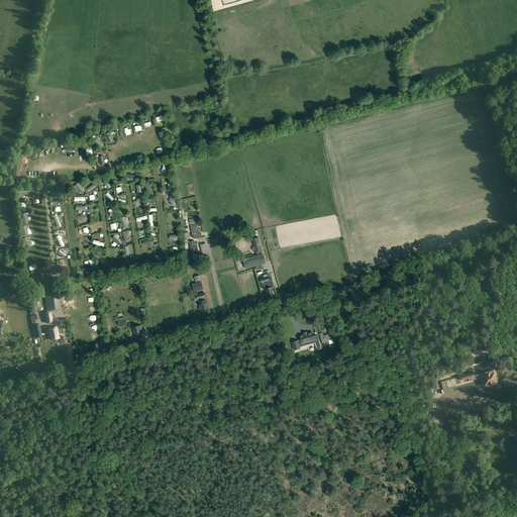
[(106,132),(110,142),(114,140),(110,131),(106,132)]
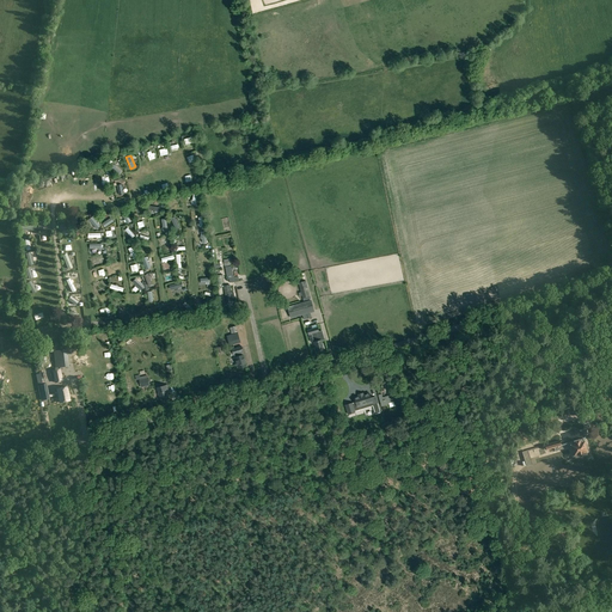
[(111,166),(118,175),(122,172),(115,164),(111,166)]
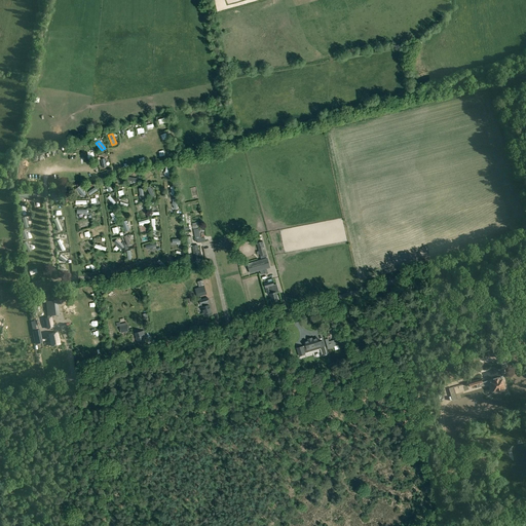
[(79,186),(76,188),(82,196),(85,194),(79,186)]
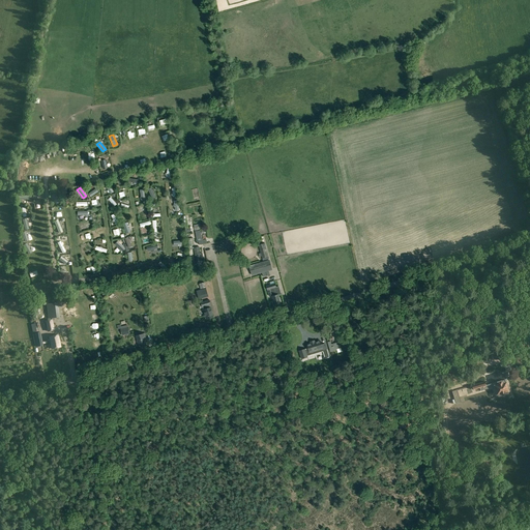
[(95,188),(88,194),(90,197),(98,192),(95,188)]
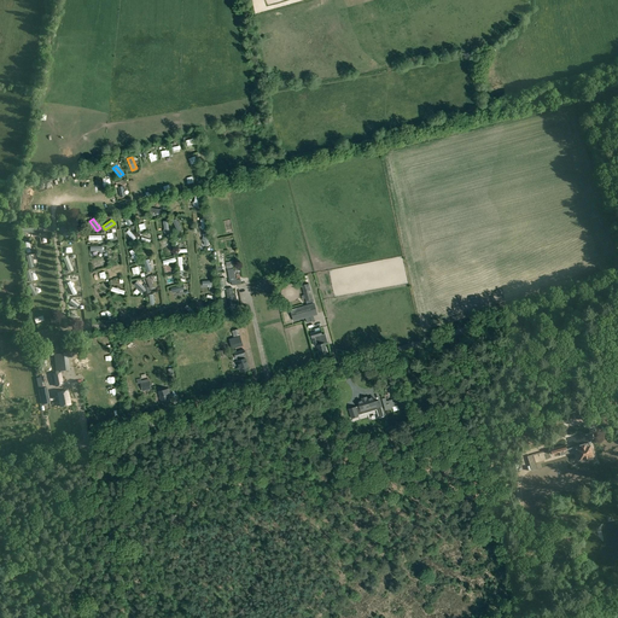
[(127,232),(133,240),(136,238),(129,229),(127,232)]
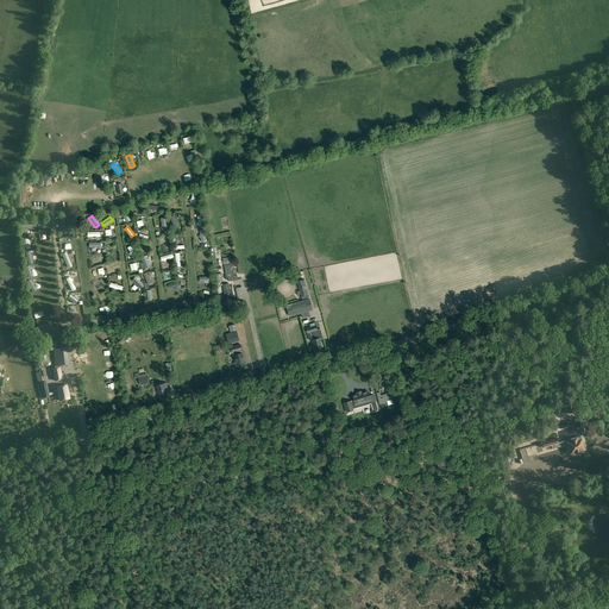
[(137,275),(140,272),(132,264),(130,267),(137,275)]
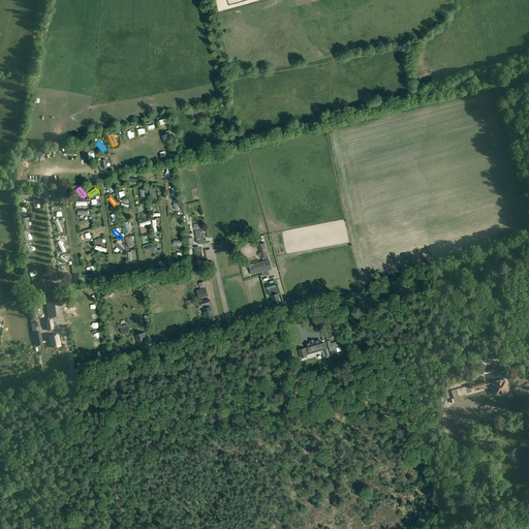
[(57,242),(62,253),(66,251),(61,241),(57,242)]
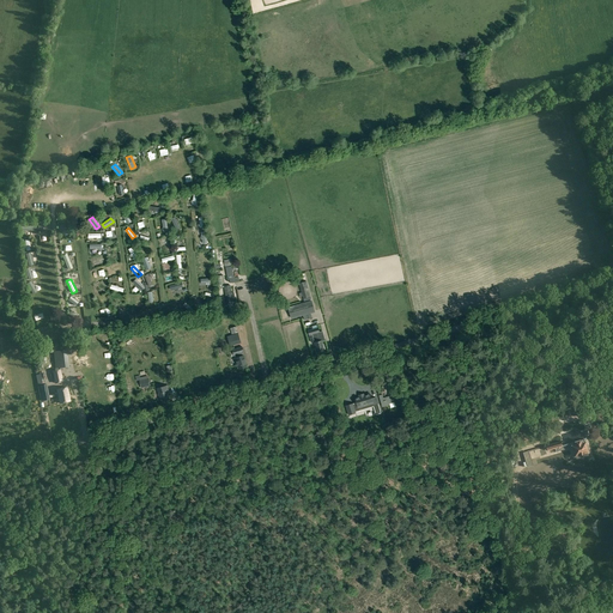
[(144,287),(135,279),(132,281),(140,290),(144,287)]
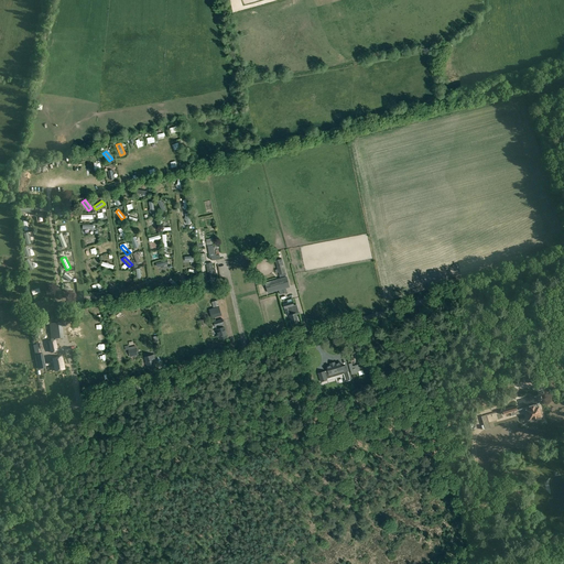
[(215,269),(213,270),(212,263),(206,263),(208,278),(215,277),(214,275),(216,274),(215,269)]
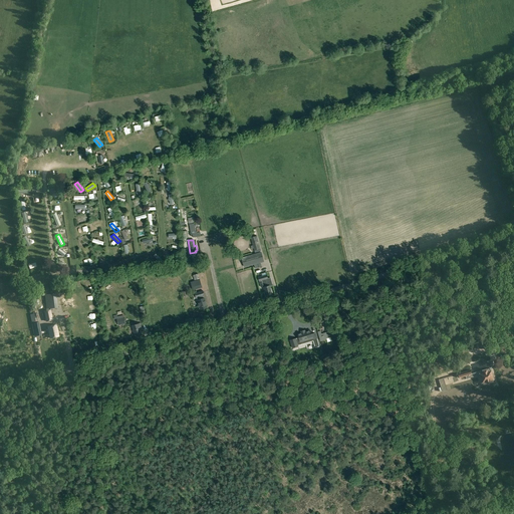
[(260,249),(258,241),(252,242),(254,250),(260,249)]
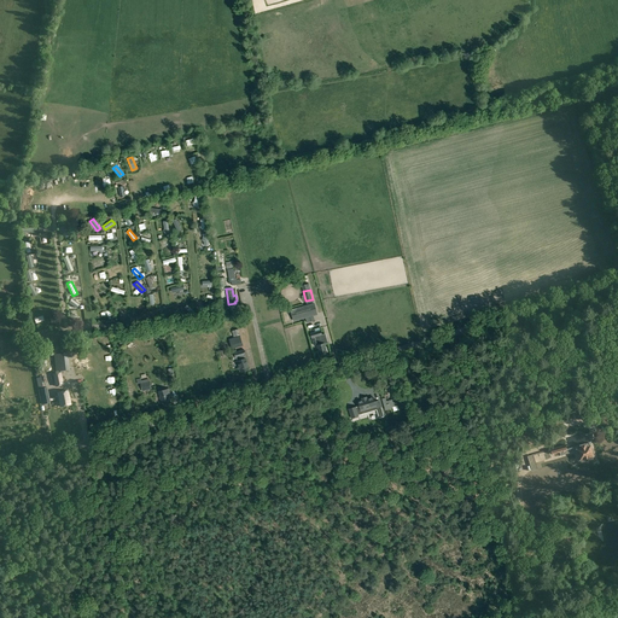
[(73,298),(69,302),(76,308),(80,304),(73,298)]
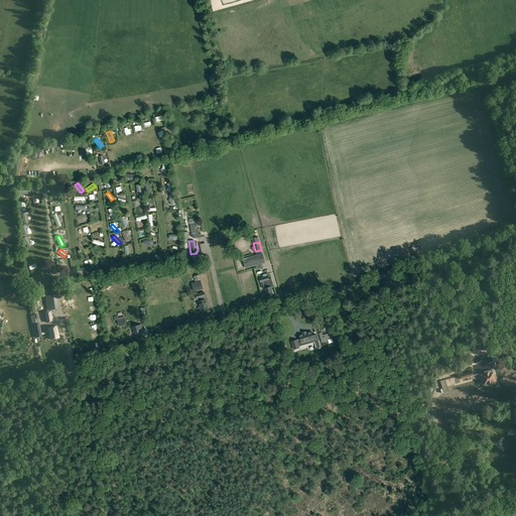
[(245,268),(265,263),(262,253),(242,259),(245,268)]
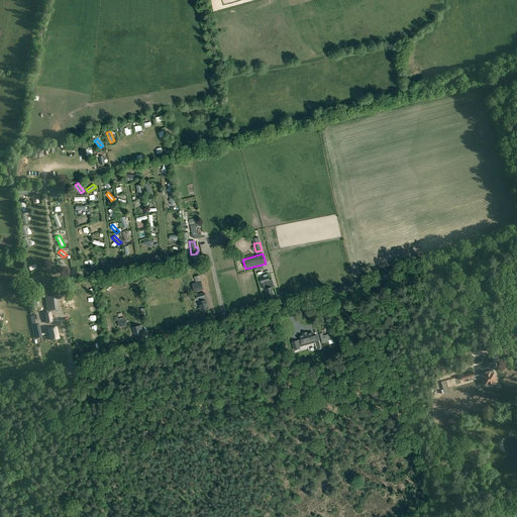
[(264,278),(260,279),(261,284),(263,283),(265,283),(267,289),(265,289),(266,294),(267,294),(268,297),(274,295),(272,288),(273,287),(272,285),(273,285),(272,280),(270,281),(268,274),(263,276),(264,278)]
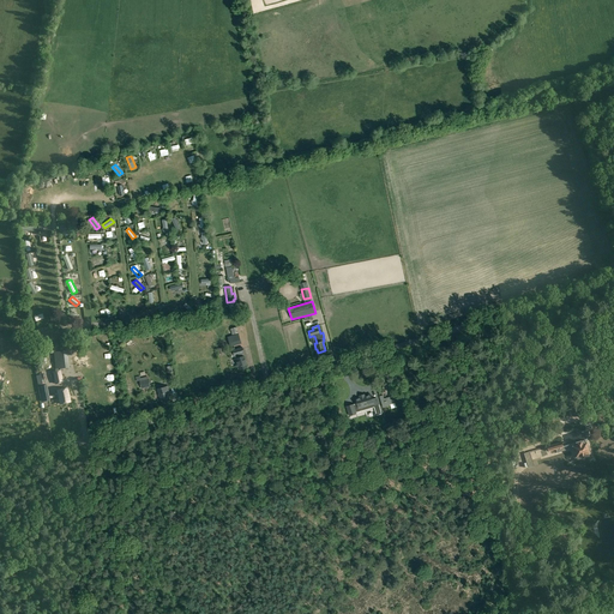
[(238,333),(228,337),(230,347),(241,343),(238,333)]
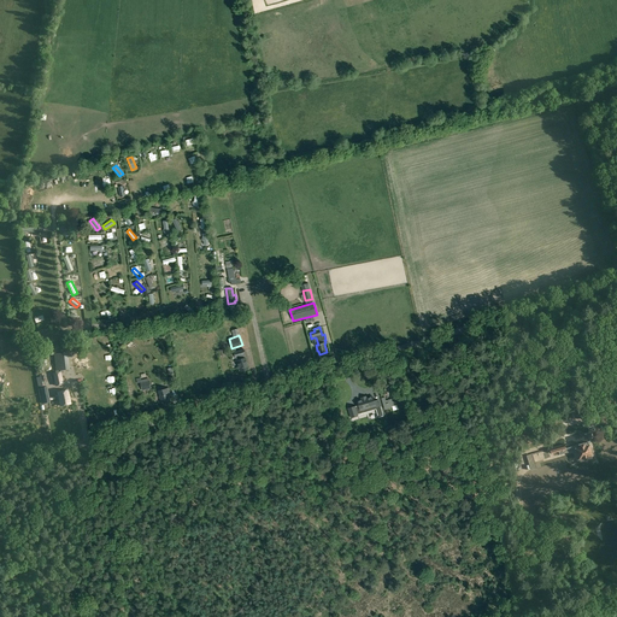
[(240,366),(241,371),(248,370),(245,357),(244,357),(244,354),(245,353),(244,350),(234,352),(236,359),(236,358),(238,362),(239,366),(240,366)]
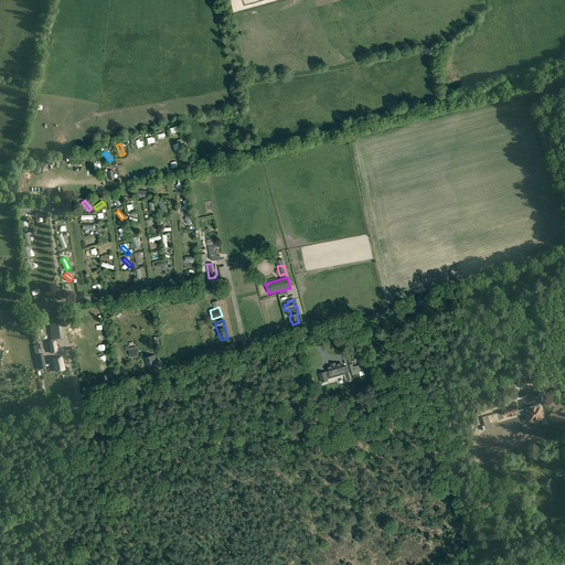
[(64,339),(62,322),(50,324),(51,340),(64,339)]
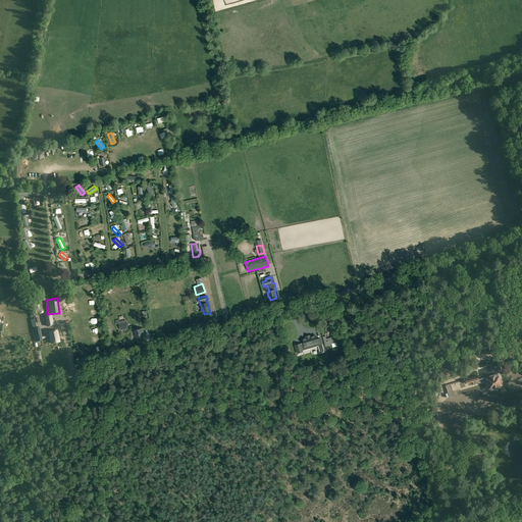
[(54,325),(52,314),(45,316),(47,326),(54,325)]
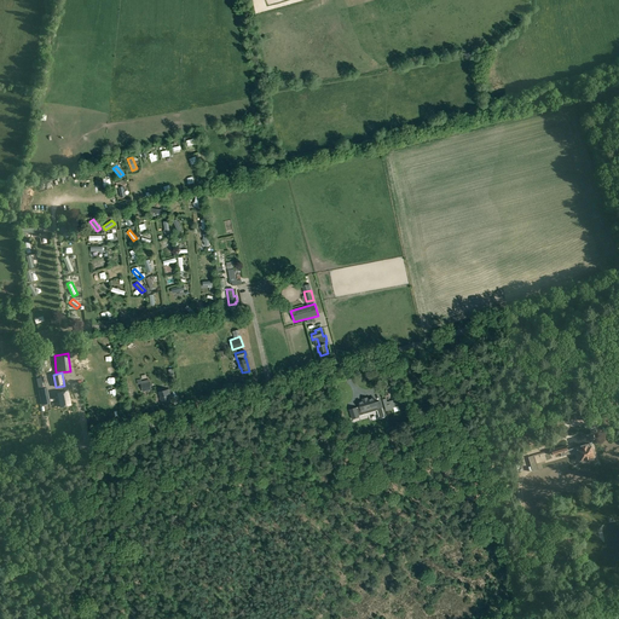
[(51,404),(47,388),(39,389),(41,405),(51,404)]
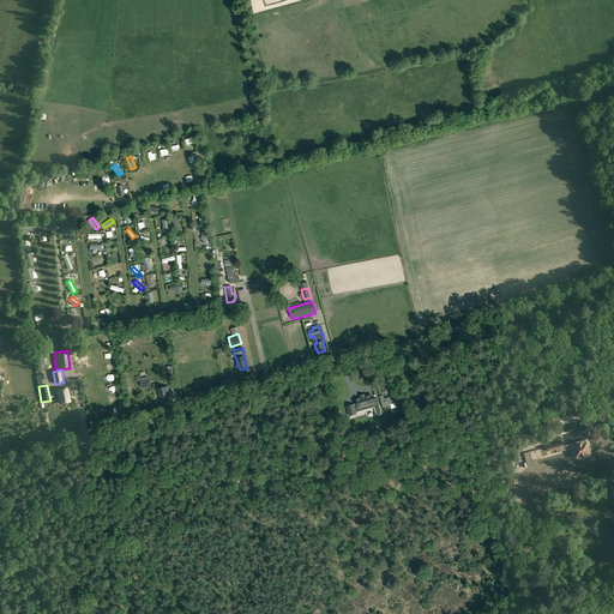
[(60,404),(71,402),(67,387),(56,390),(60,404)]
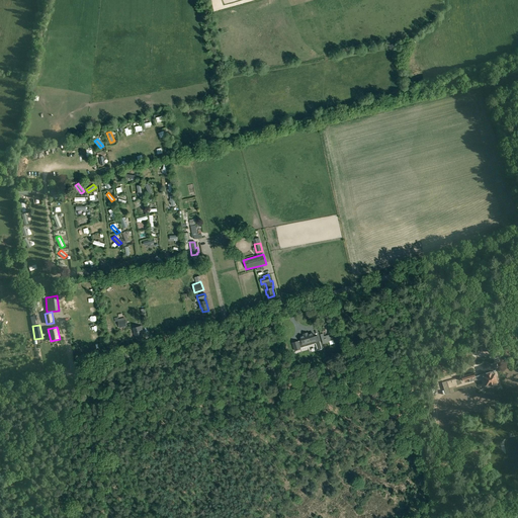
[(142,327),(133,329),(135,338),(143,336),(142,331),(143,331),(142,327)]
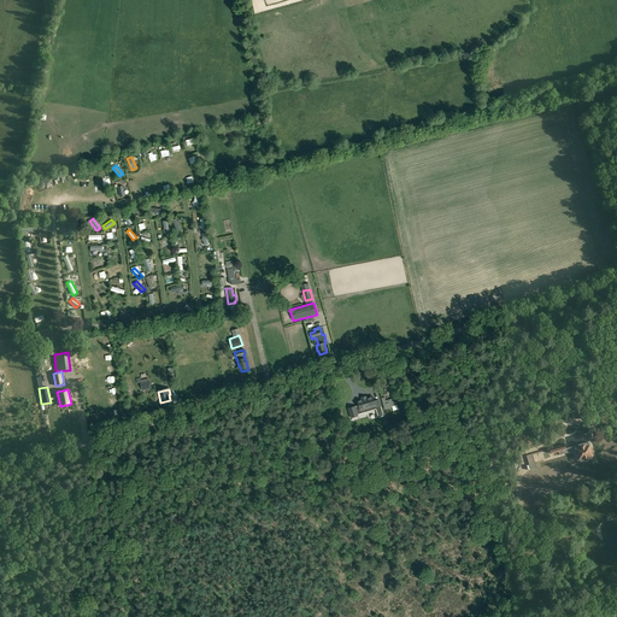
[(391,406),(397,405),(398,409),(405,406),(401,395),(394,398),(395,399),(386,401),(385,398),(382,399),(386,410),(392,407),(391,406)]
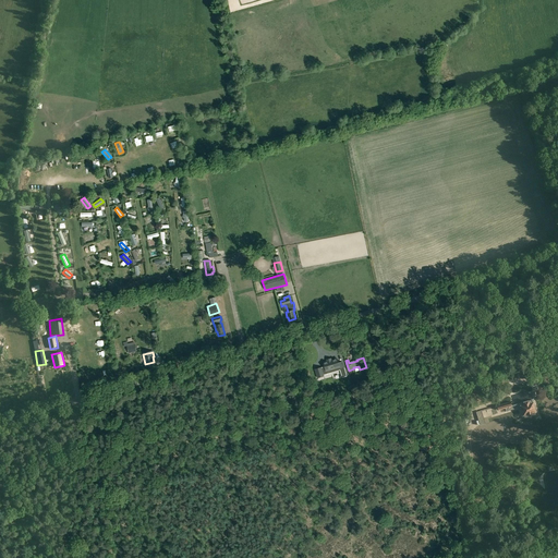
[(337,359),(323,363),(325,367),(322,368),(322,367),(315,370),(317,378),(324,376),(324,375),(331,373),(330,370),(339,367),(337,359)]
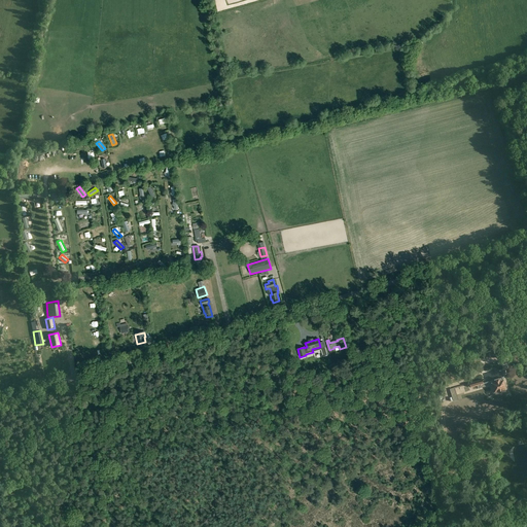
[(505,389),(502,379),(492,382),(495,392),(505,389)]
